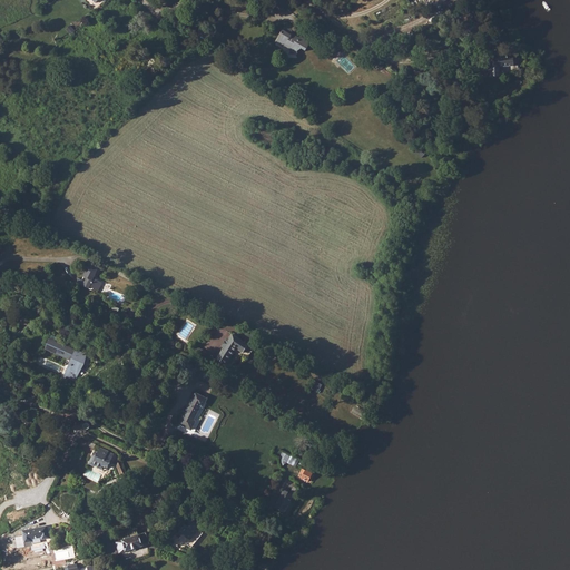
[(483,27),(474,26),(473,35),(482,36),(483,27)]
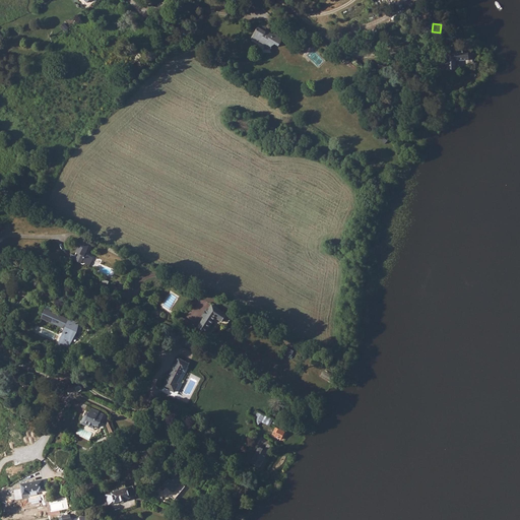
[(264,44),(264,47),(269,48),(272,46),(276,49),(279,44),(278,43),(279,41),(272,36),(269,38),(267,38),(264,37),(264,33),(257,28),(253,34),(254,35),(251,40),(257,43),(261,41),(264,44)]
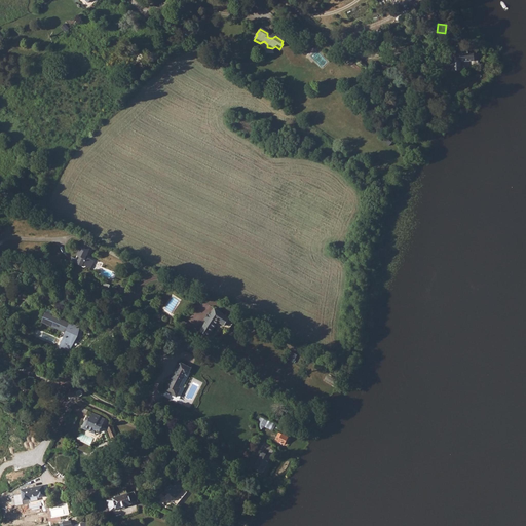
[(475,63),(476,54),(454,53),(453,70),(461,70),(461,62),(475,63)]
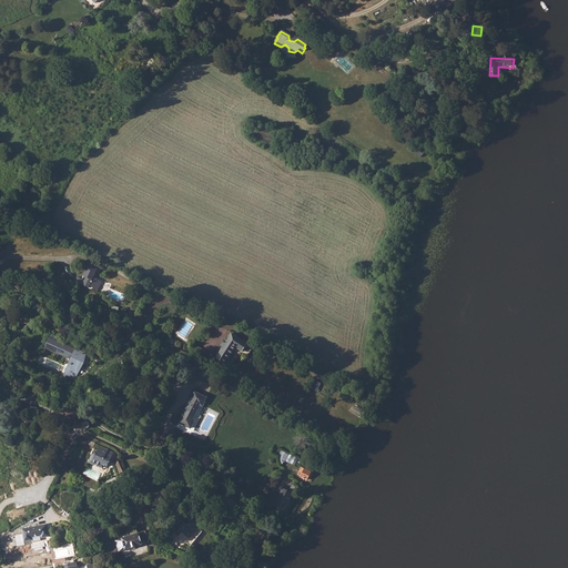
[(83,277),(81,282),(98,290),(99,288),(104,291),(108,283),(100,277),(104,269),(95,263),(90,276),(92,277),(91,282),(83,277)]
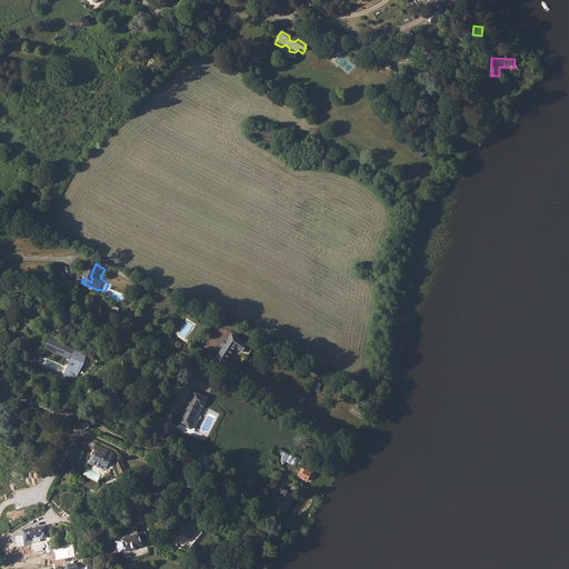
[(56,333),(52,340),(48,350),(73,362),(66,378),(77,383),(83,372),(82,371),(88,358),(58,342),(60,337),(56,333)]
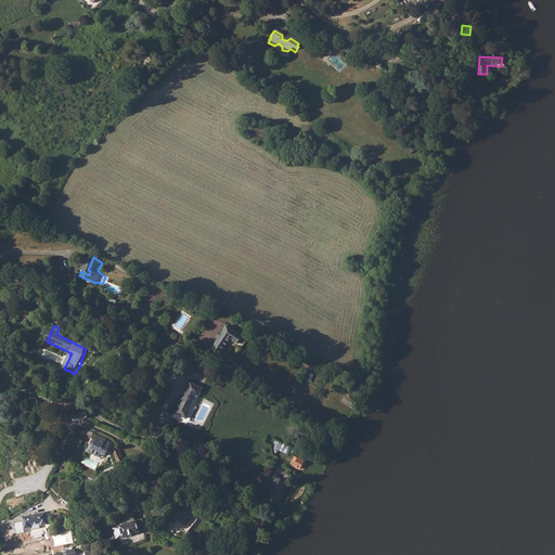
[(239,343),(243,335),(227,325),(211,349),(221,355),(231,338),(239,343)]
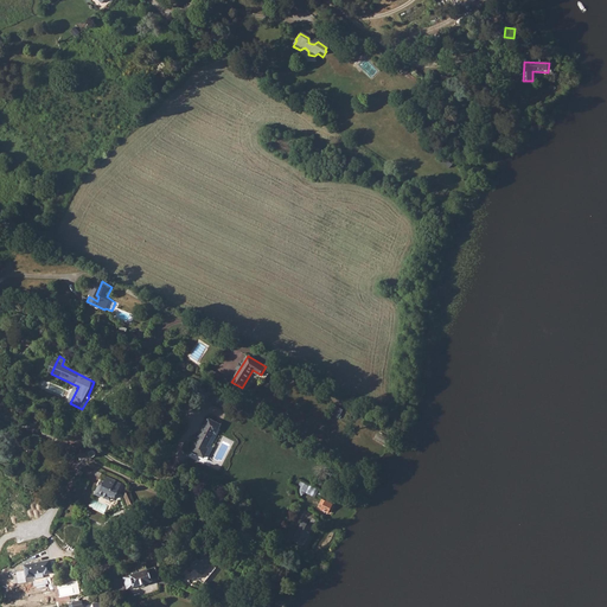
[(228,413),(232,406),(221,398),(216,406),(228,413)]
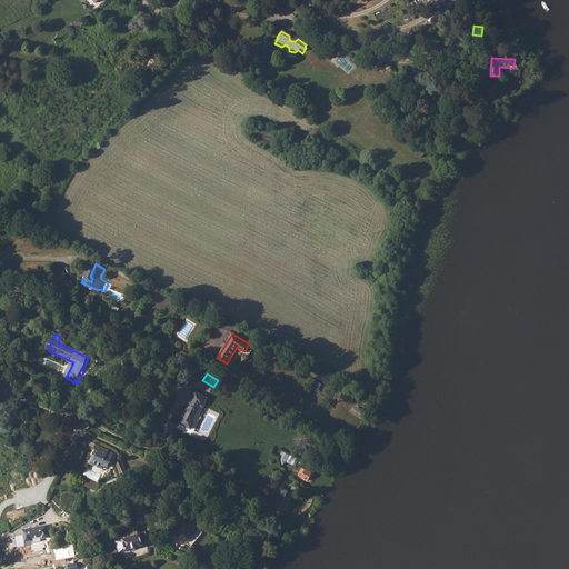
[(195,395),(179,425),(190,430),(195,422),(192,421),(200,407),(202,408),(207,400),(195,395)]
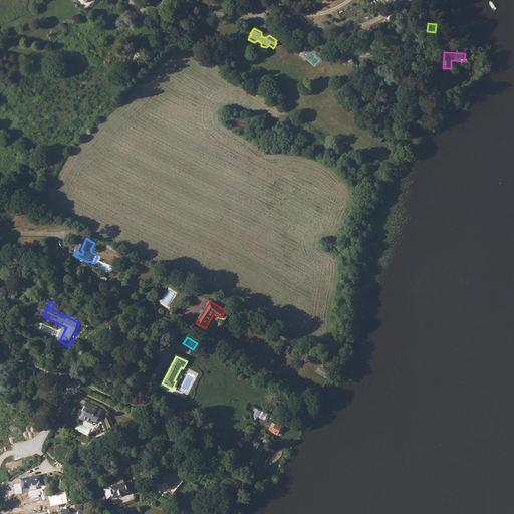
[(96,423),(99,416),(101,412),(96,410),(96,409),(90,406),(88,406),(86,411),(84,410),(80,419),(81,420),(91,425),(93,422),(96,423)]
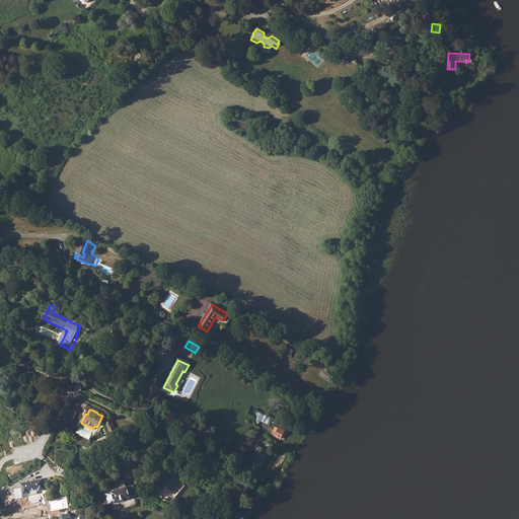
[(254,419),(270,426),(273,419),(258,412),(254,419)]
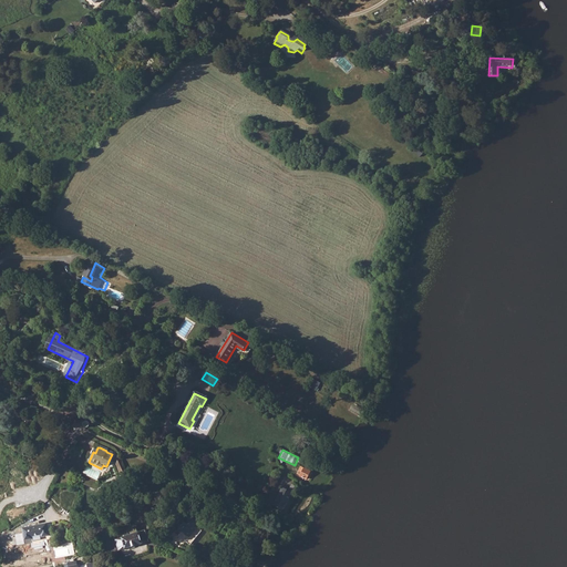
[(126,477),(117,459),(114,467),(120,481),(126,477)]
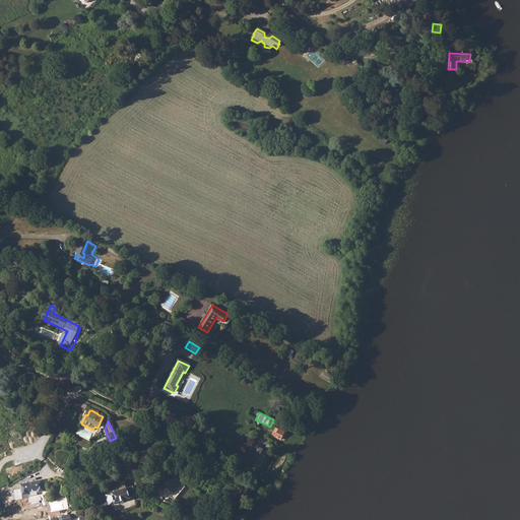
[(282,443),(285,436),(278,432),(275,440),(282,443)]
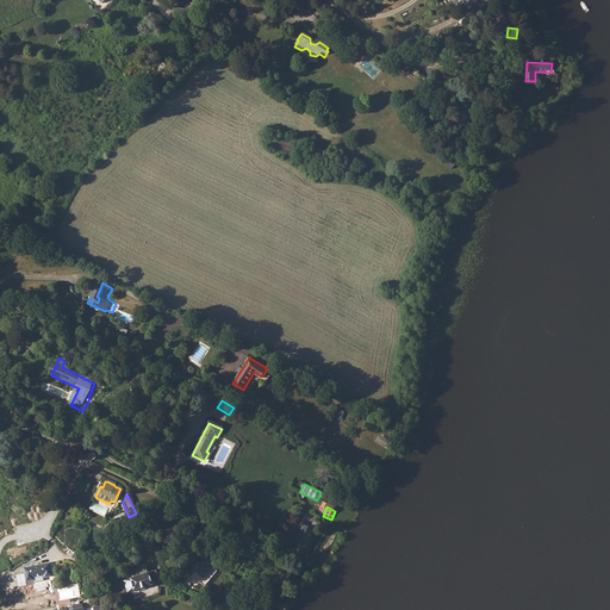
[(293,546),(292,547),(304,554),(315,533),(303,527),(293,546)]
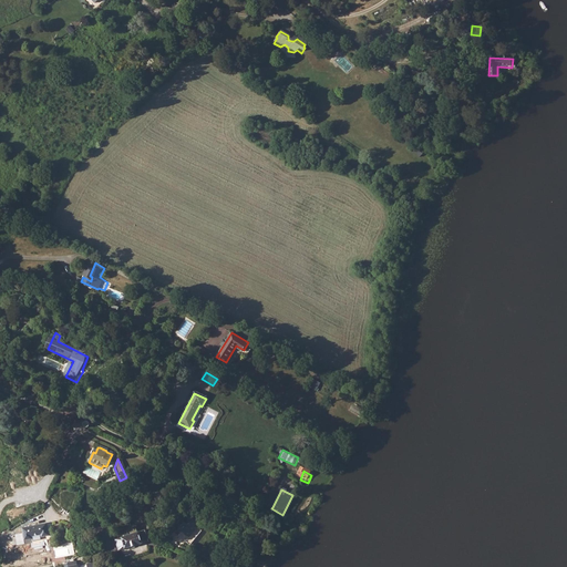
[(23,540),(32,538),(31,536),(41,535),(41,536),(49,535),(47,523),(21,528),(23,540)]
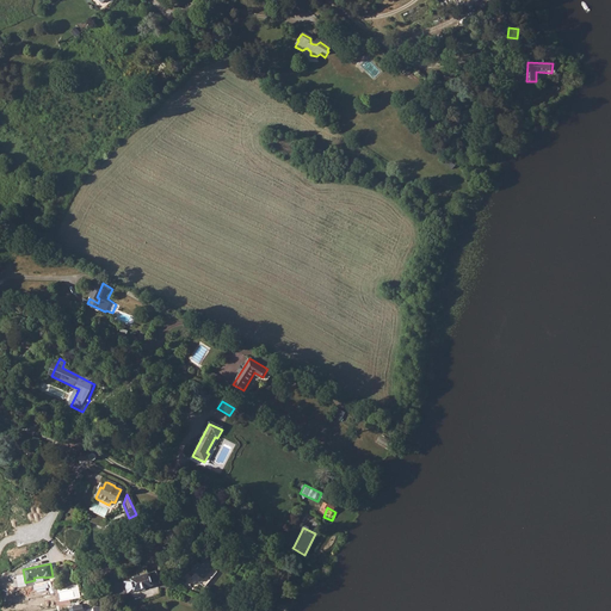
[(207,576),(208,578),(210,576),(196,566),(191,573),(197,578),(203,581),(207,576)]
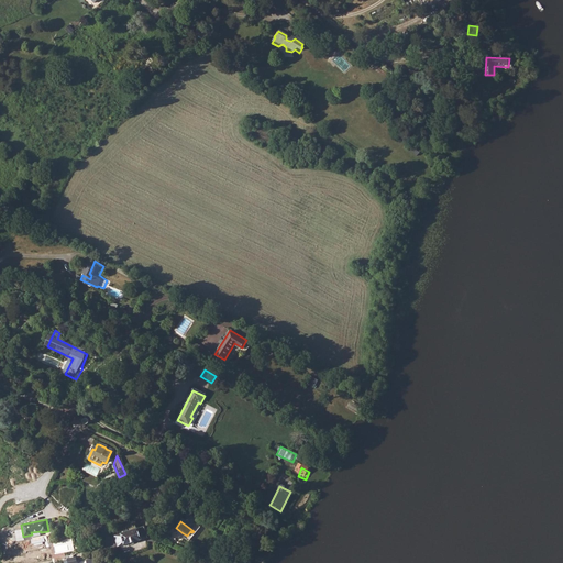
[(138,531),(136,526),(127,528),(129,532),(123,533),(123,536),(116,538),(119,551),(150,541),(150,539),(151,538),(148,531),(146,531),(145,528),(138,531)]
